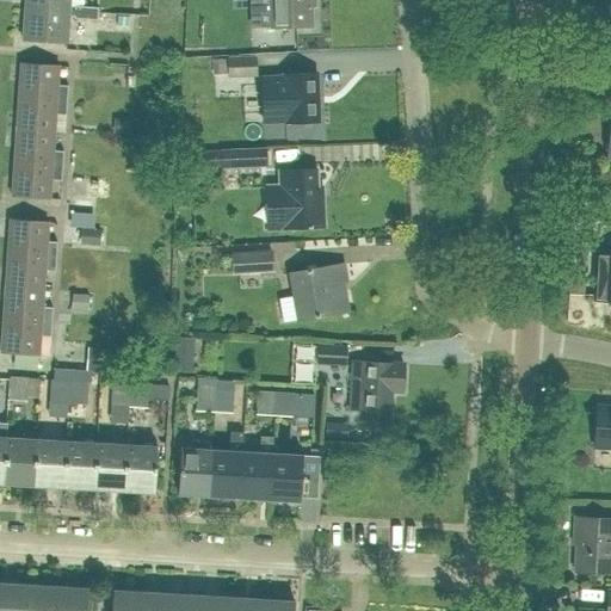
[(310,0),(270,0),(271,30),(312,28),(310,0)]
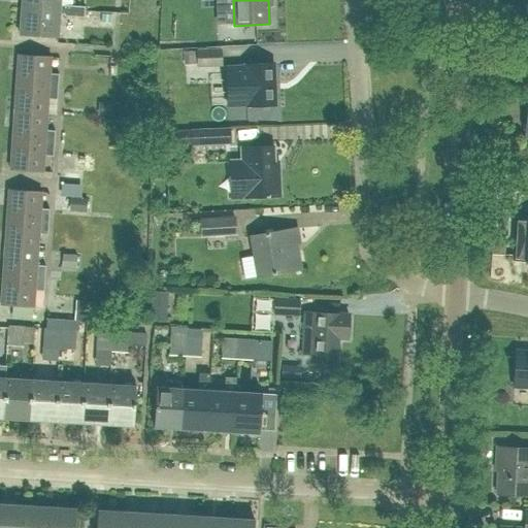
[(84,6),(60,5),(60,8),(21,5),(19,34),(58,37),(59,13),(63,13),(63,17),(84,18),(84,6)]
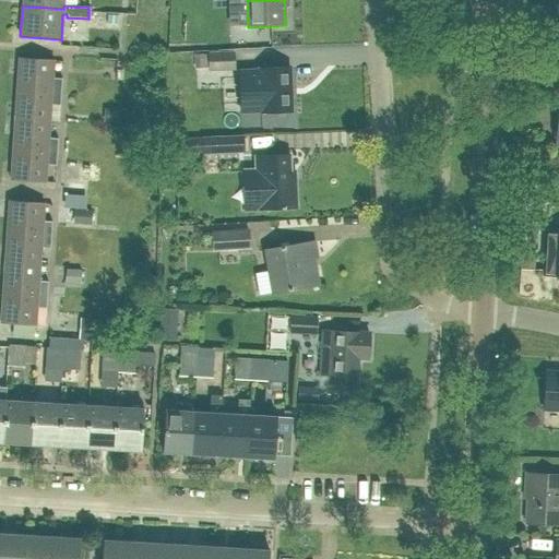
[(107,15),(106,24),(117,25),(118,16),(107,15)]
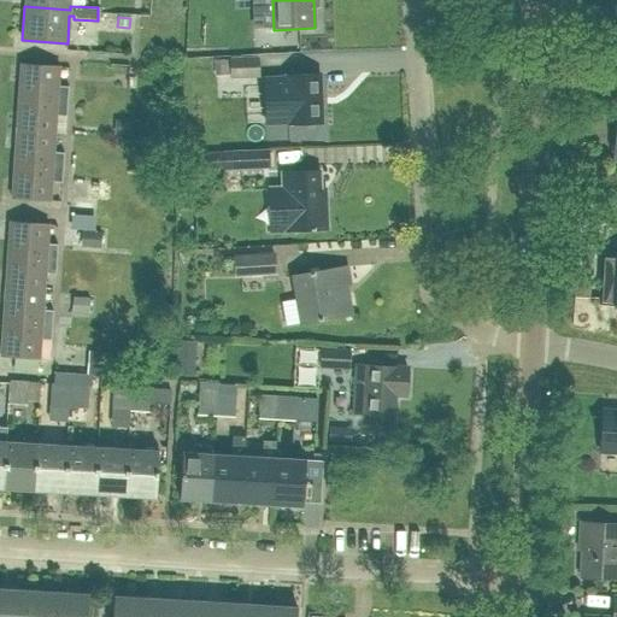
[(229,78),(259,77),(258,56),(228,57),(228,59),(213,59),(213,77),(229,76),(229,78)]
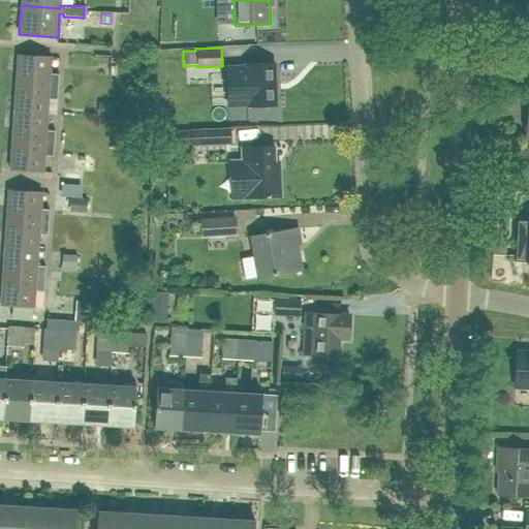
[(16,86),(58,89),(58,74),(49,73),(50,59),(18,56),(16,86)]
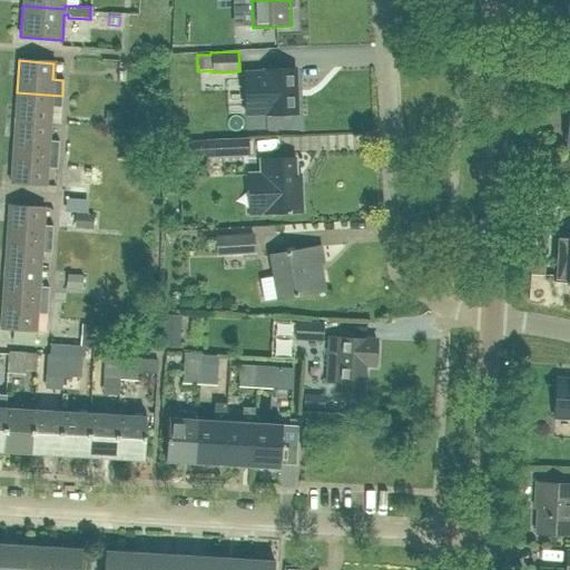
[(118,69),(117,84),(126,84),(127,70),(118,69)]
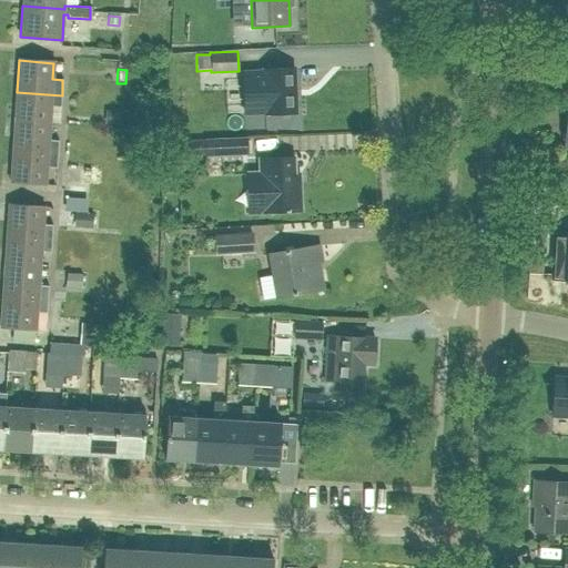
[(263,72),(243,72),(244,113),(264,112),(264,114),(295,113),(294,69),(263,70),(263,72)]
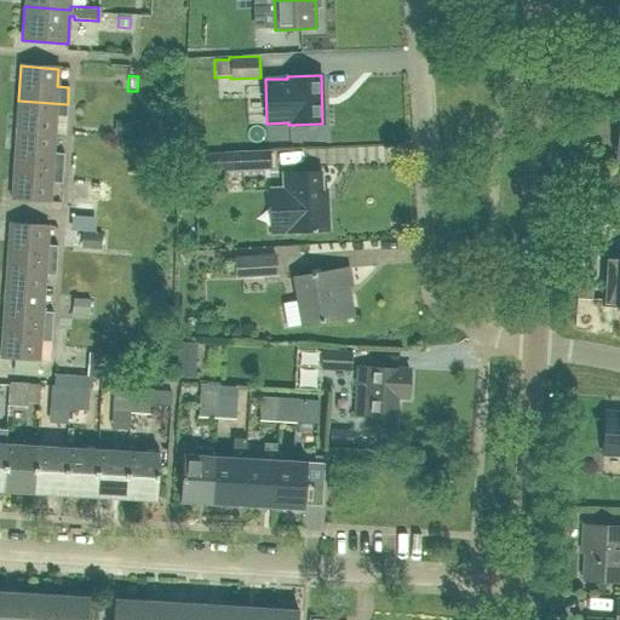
[(68,104),(18,101),(16,133),(53,136),(55,116),(67,118),(68,104)]
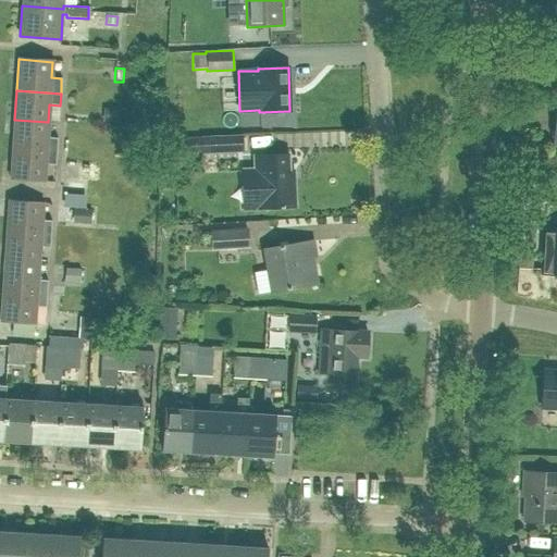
[(103,108),(102,122),(119,123),(120,110),(103,108)]
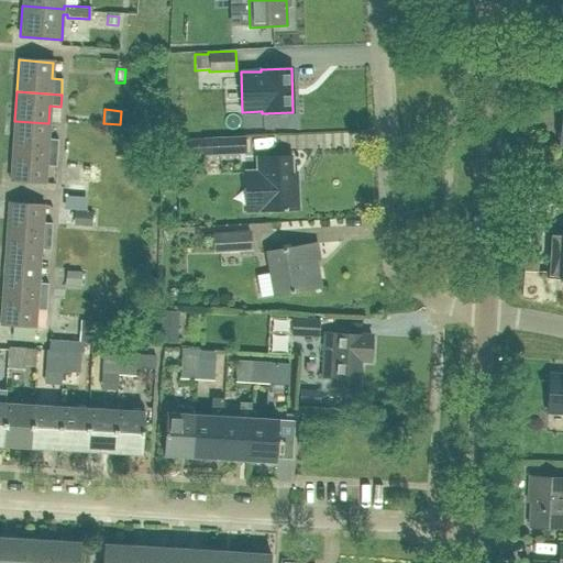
[(48,123),(14,121),(12,151),(57,154),(58,139),(47,139),(48,123)]
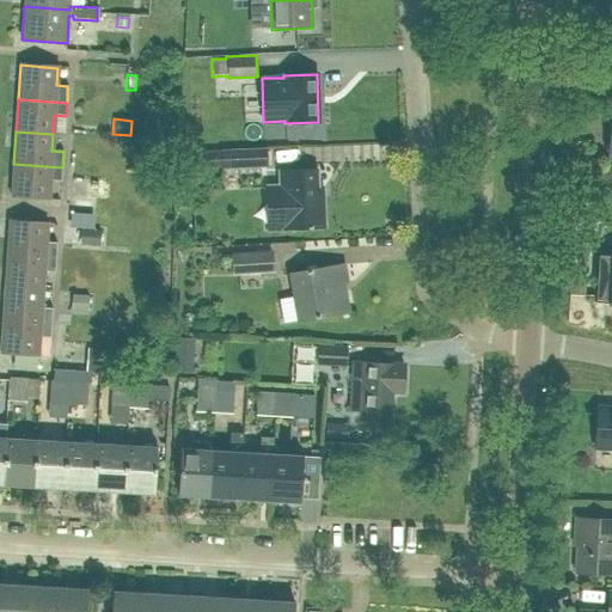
[(265,148),(213,151),(213,170),(267,167),(265,148)]
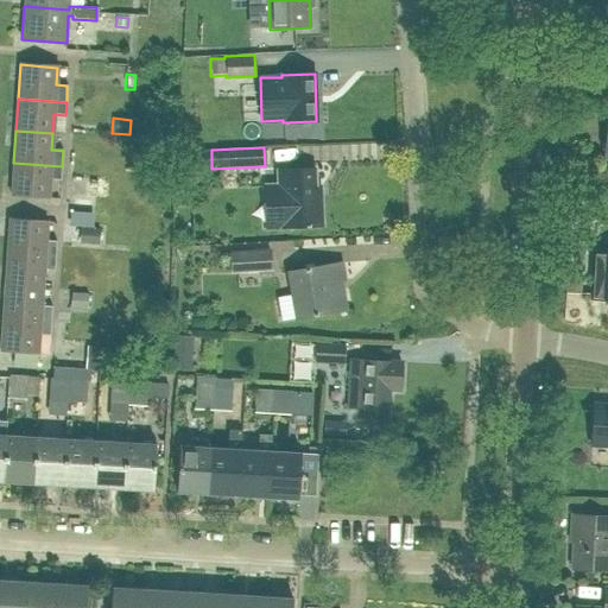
[(62,166),(13,163),(10,197),(48,200),(49,179),(62,179),(62,166)]
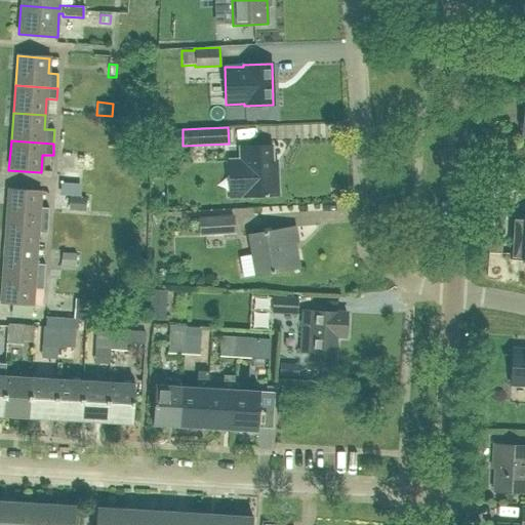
[(238,149),(238,158),(228,159),(230,198),(279,196),(277,170),(273,170),(272,147),(238,149)]
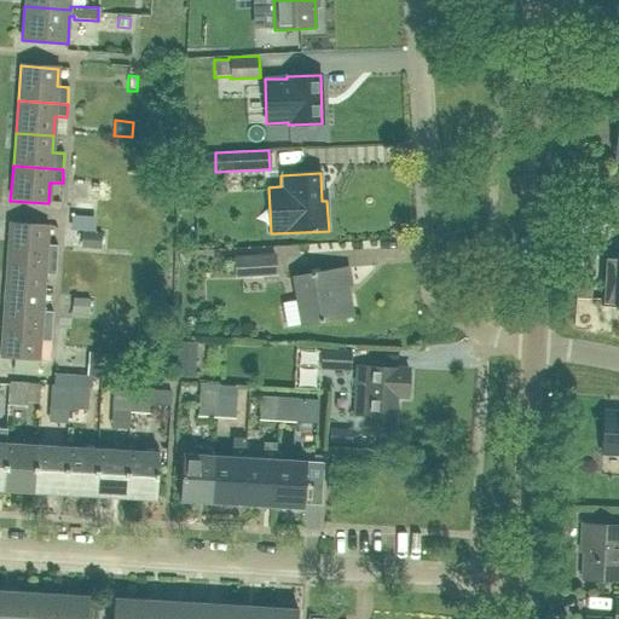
[(86,181),(85,198),(104,200),(105,183),(86,181)]
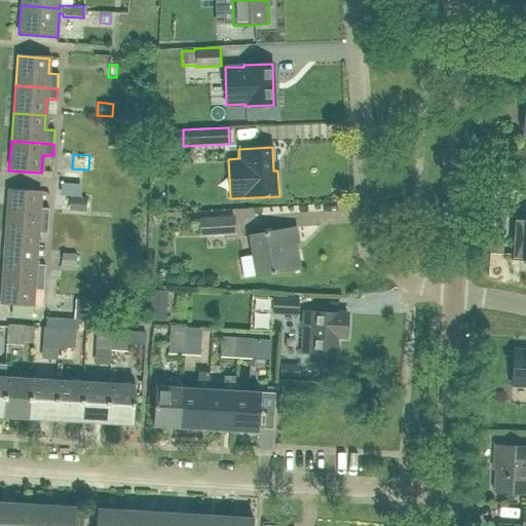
[(5,219),(47,222),(48,208),(39,208),(40,192),(7,190),(5,219)]
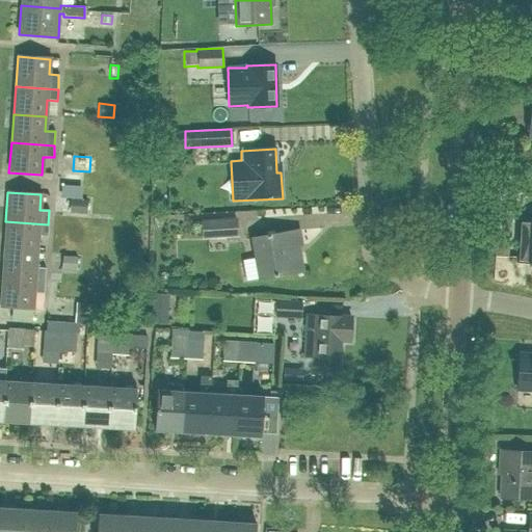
[(70,200),(70,213),(86,214),(87,200),(70,200)]
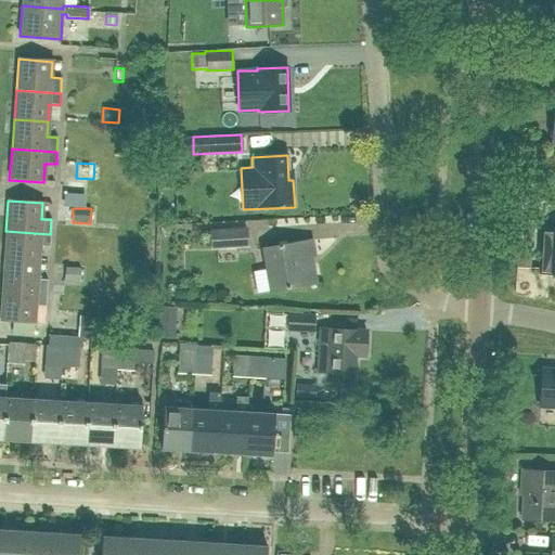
[(210,249),(247,247),(245,220),(208,223),(210,249)]
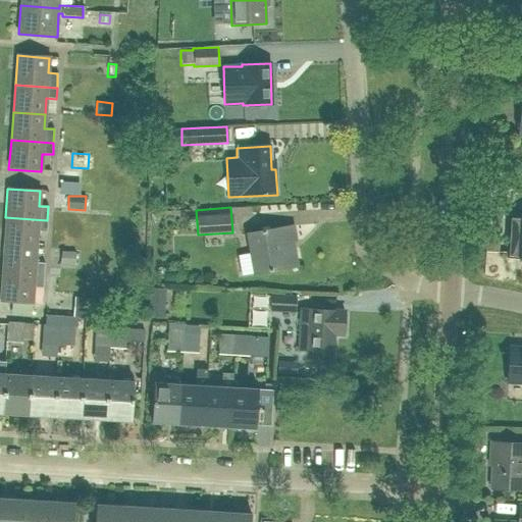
[(47,220),(5,217),(3,245),(36,248),(37,231),(47,231),(47,220)]
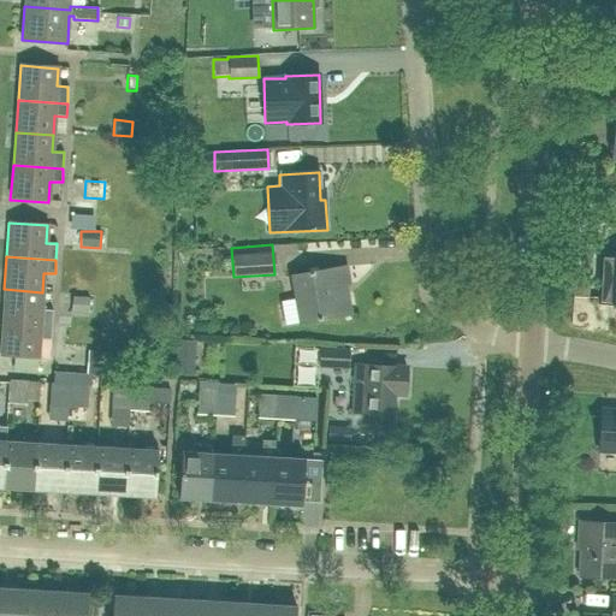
[(615,256),(604,256),(600,303),(615,304),(615,256)]
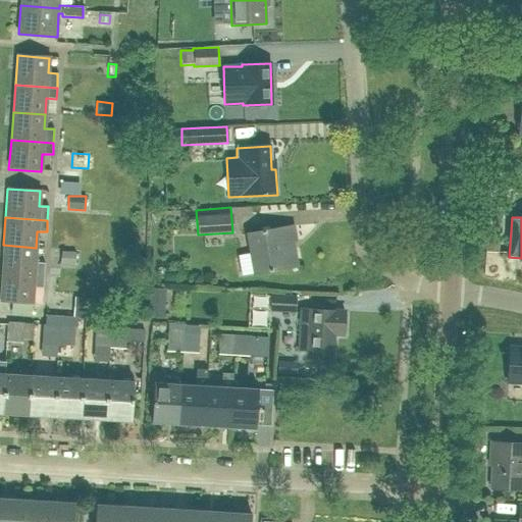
[(295,243),(298,242),(296,226),(248,235),(256,275),(299,267),(295,243)]
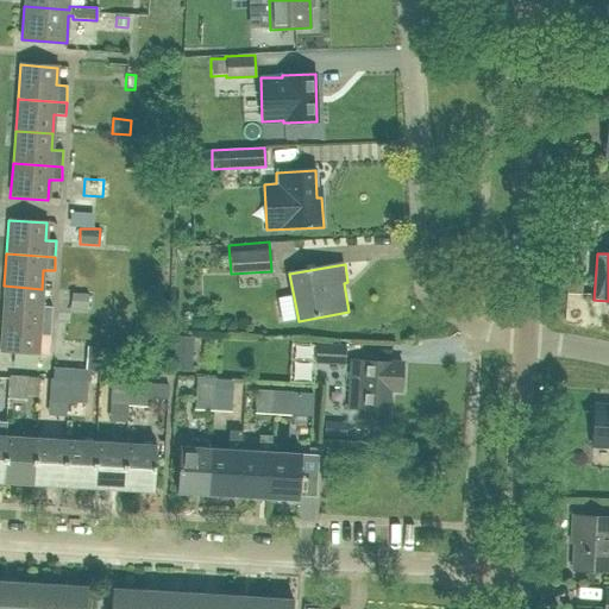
[(566,271),(565,293),(577,294),(578,271),(566,271)]
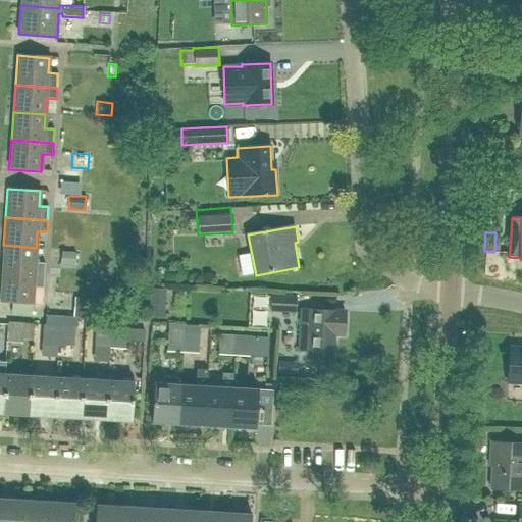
[(36,248),(3,245),(2,273),(43,275),(44,263),(35,262),(36,248)]
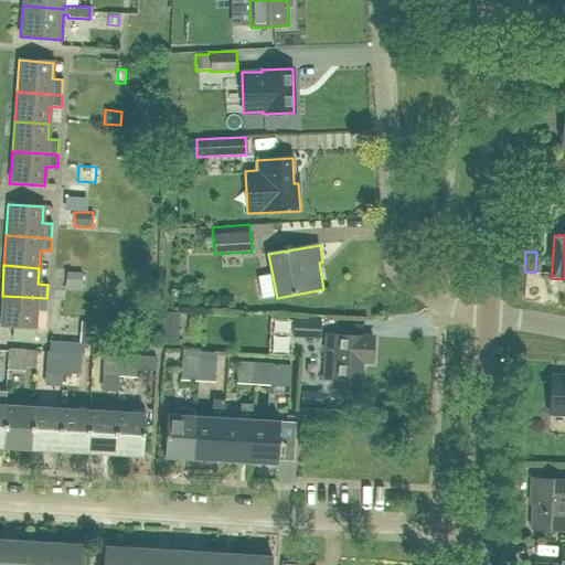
[(66,273),(65,287),(81,288),(82,273),(66,273)]
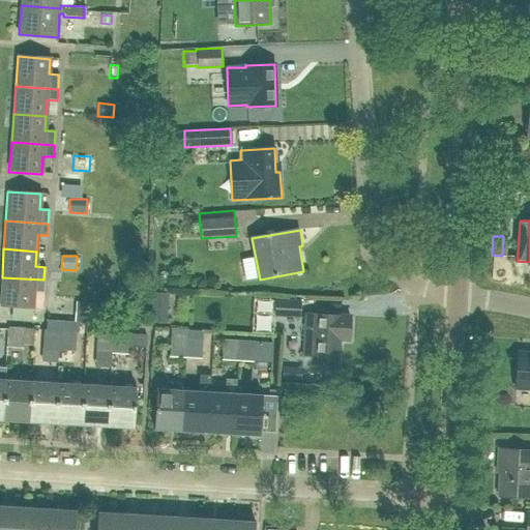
[(43,280),(2,277),(0,300),(0,305),(32,308),(33,292),(43,292),(43,280)]
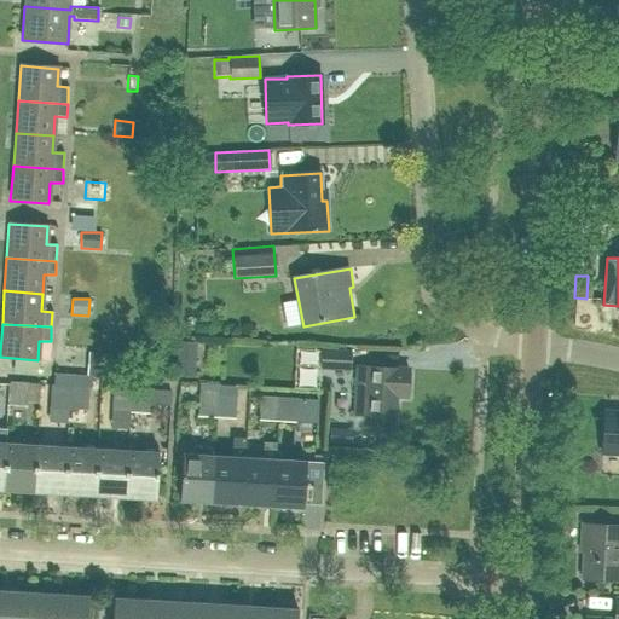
[(178,348),(177,371),(191,372),(194,350),(178,348)]
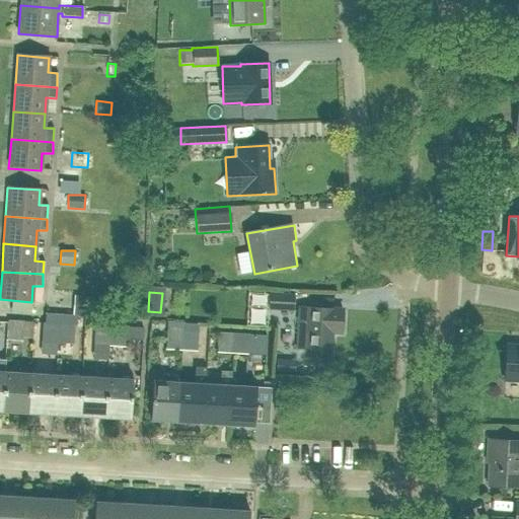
[(294,293),(269,292),(268,310),(294,311),(294,293)]
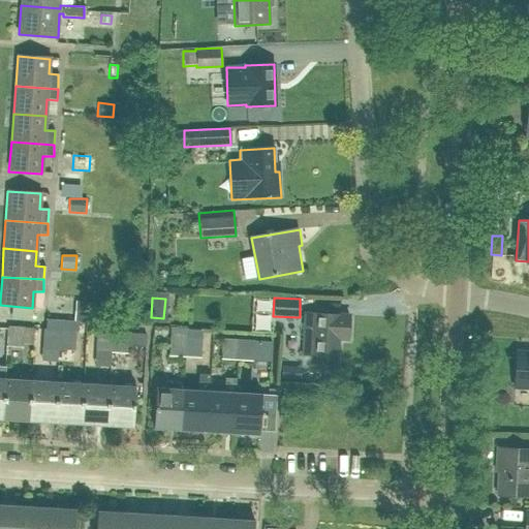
[(75,301),(74,321),(98,322),(99,302),(75,301)]
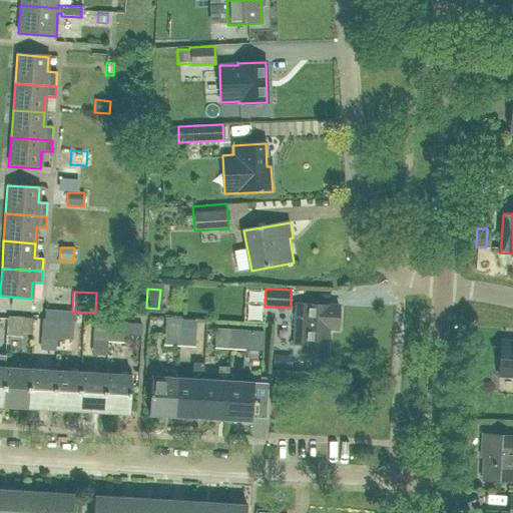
[(294,304),(292,324),(301,325),(300,344),(306,344),(305,356),(323,357),(324,346),(325,346),(326,329),(336,329),(337,306),(294,304)]
